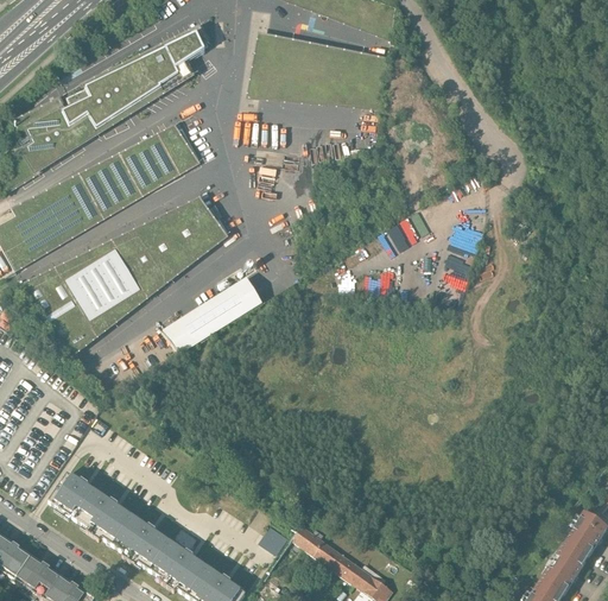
[(24,149),(19,152),(20,153),(7,162),(14,175),(0,183),(0,185),(5,194),(196,77),(189,65),(207,54),(204,48),(213,42),(201,26),(80,86),(82,88),(67,95),(69,102),(64,105),(59,95),(11,119),(24,149)]
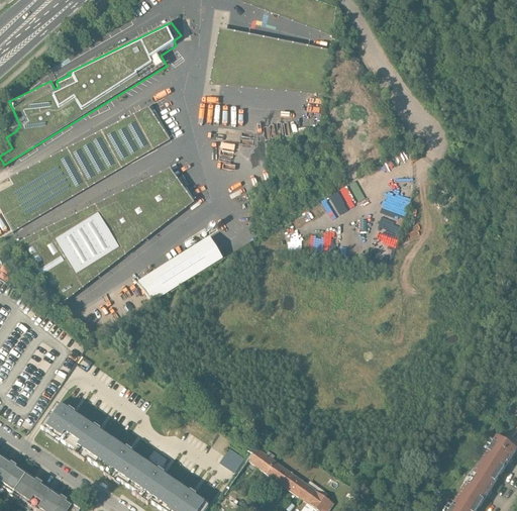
[(0,189),(0,207),(12,230),(171,138),(149,105),(10,176),(14,183),(0,189)]
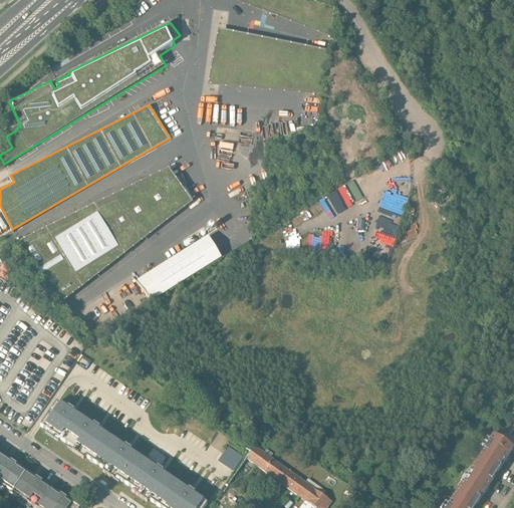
[(169,169),(18,240),(58,304),(193,201),(169,169)]
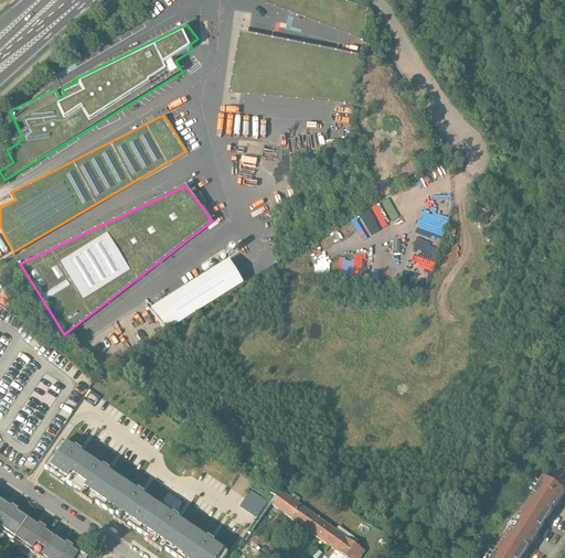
[(380,194),(391,215),(404,207),(394,188),(380,194)]
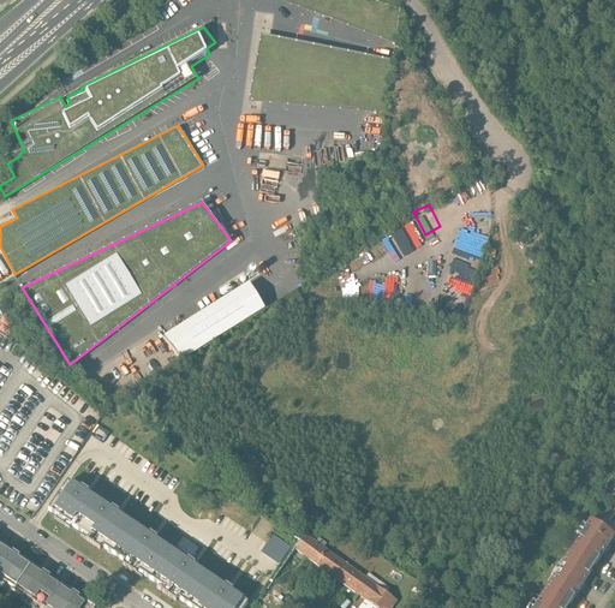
[(434,268),(416,269),(417,294),(425,293),(425,299),(436,298),(434,268)]
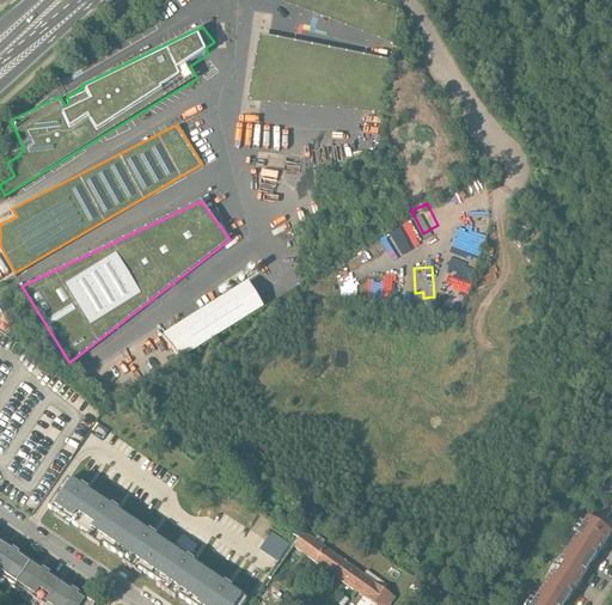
[(159,323),(83,370),(114,397),(183,355),(169,337),(159,323)]
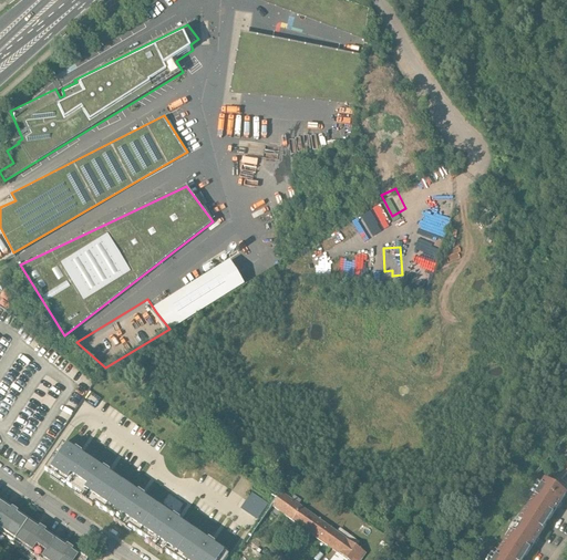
[(184,318),(171,301),(156,312),(169,329),(184,318)]
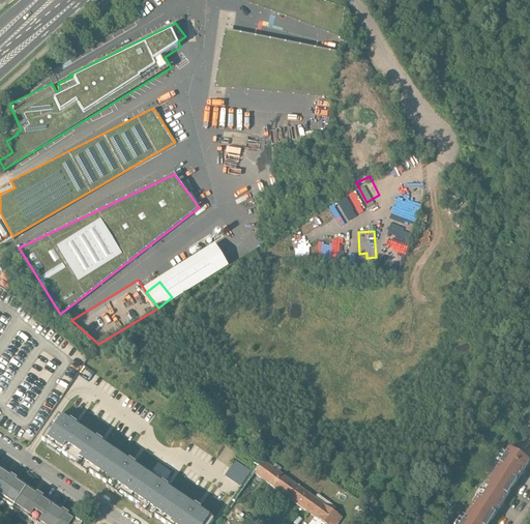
[(77,418),(70,414),(69,416),(62,412),(48,434),(62,444),(66,439),(70,442),(82,426),(76,420),(77,418)]
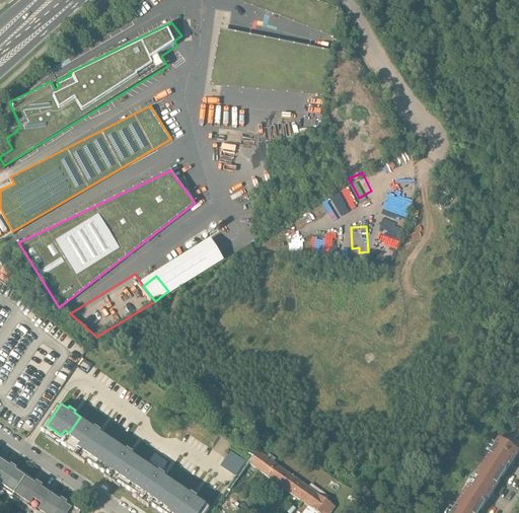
[(93,425),(80,417),(69,433),(80,441),(77,444),(98,458),(113,438),(99,429),(100,428),(94,424),(93,425)]
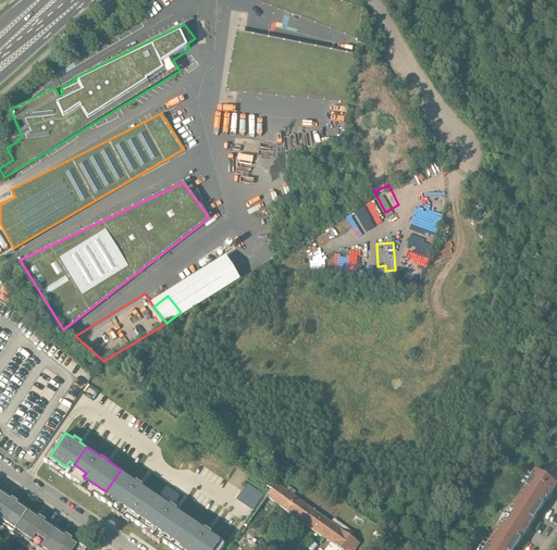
[(533,467),(522,486),(543,499),(555,482),(533,467)]
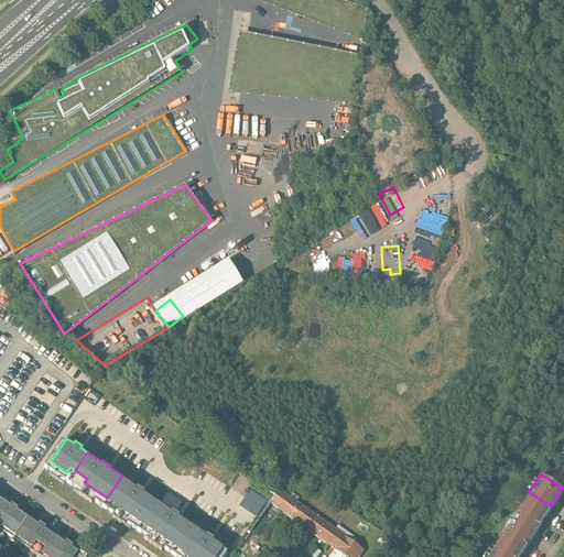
[(137,485),(122,476),(107,498),(142,522),(156,500),(142,490),(144,488),(138,483),(137,485)]
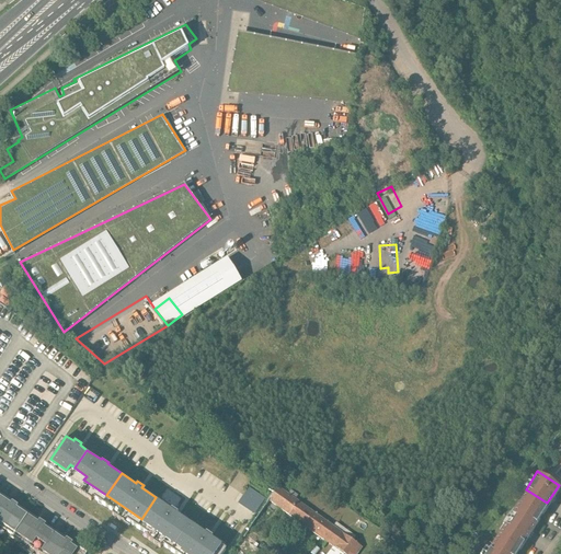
[(334,542),(351,553),(353,553),(363,542),(279,483),(271,497),(334,542)]
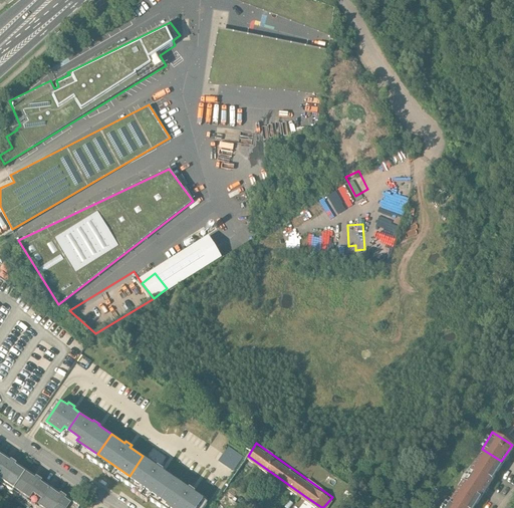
[(482,449),(471,466),(491,478),(501,461),(482,449)]
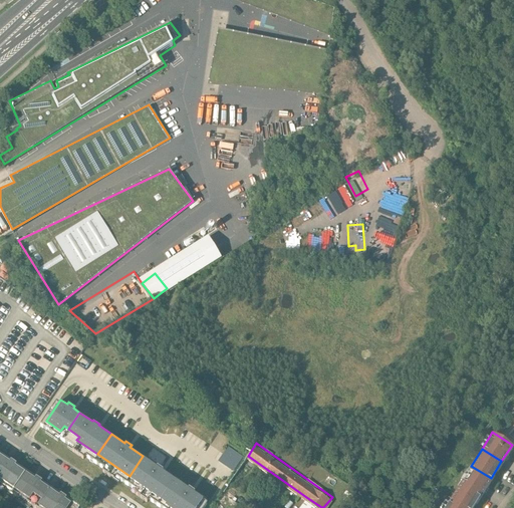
[(25,467),(1,450),(0,451),(0,479),(11,487),(25,467)]
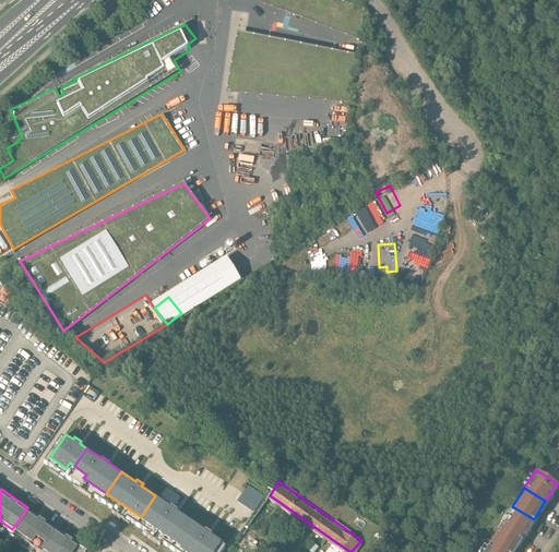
[(169,505),(155,495),(141,517),(175,540),(190,518),(176,510),(177,507),(170,503),(169,505)]
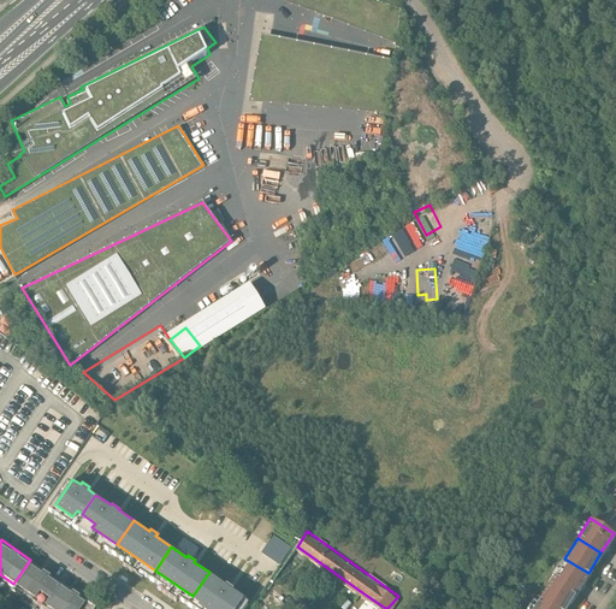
[(564,559),(551,578),(575,593),(588,573),(564,559)]
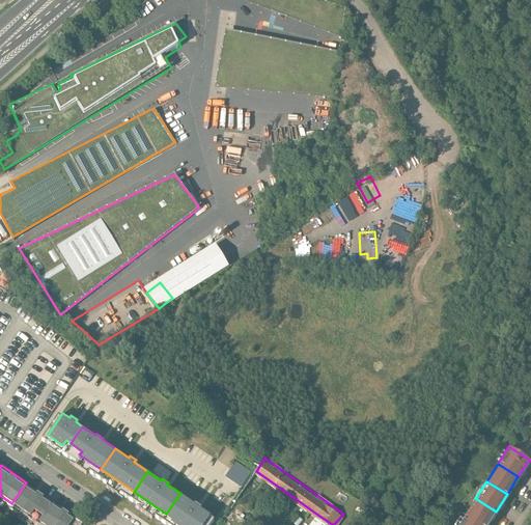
[(11,503),(39,523),(54,501),(26,482),(11,503)]
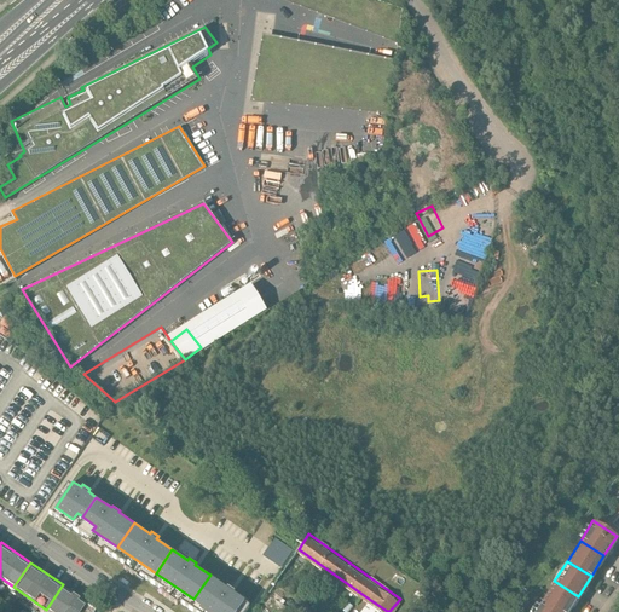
[(398,567),(393,573),(403,581),(406,575),(398,567)]
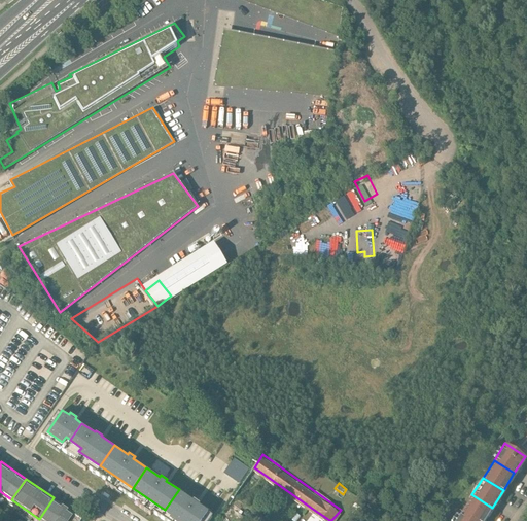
[(192,498),(179,489),(165,510),(171,514),(170,516),(177,520),(199,520),(208,510),(198,502),(200,500),(194,496),(192,498)]
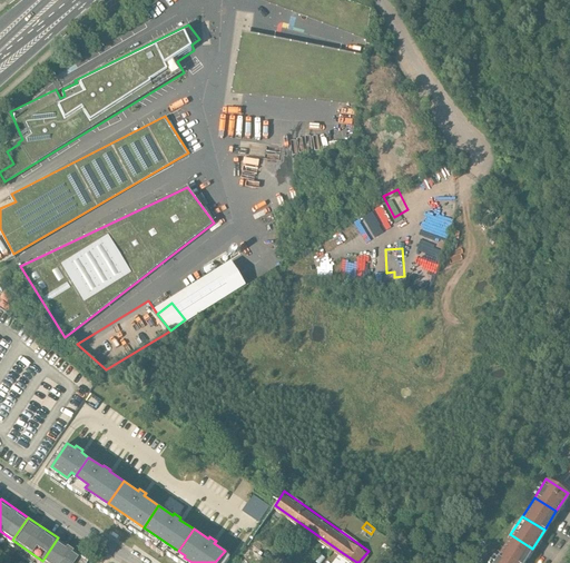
[(510,534),(499,553),(513,562),(522,562),(532,549),(510,534)]
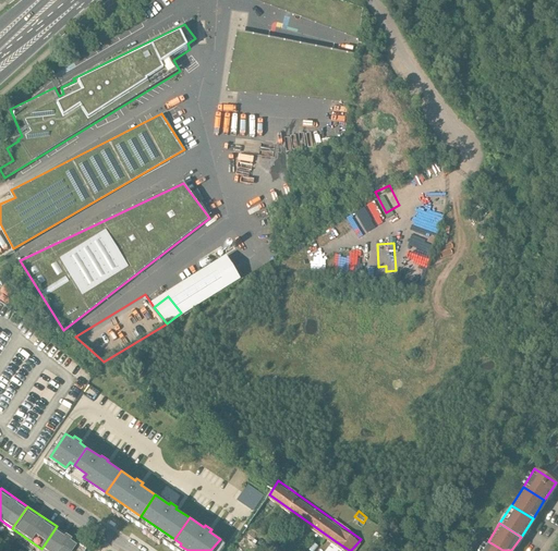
[(83,550),(86,547),(57,526),(41,549),(45,550),(83,550)]
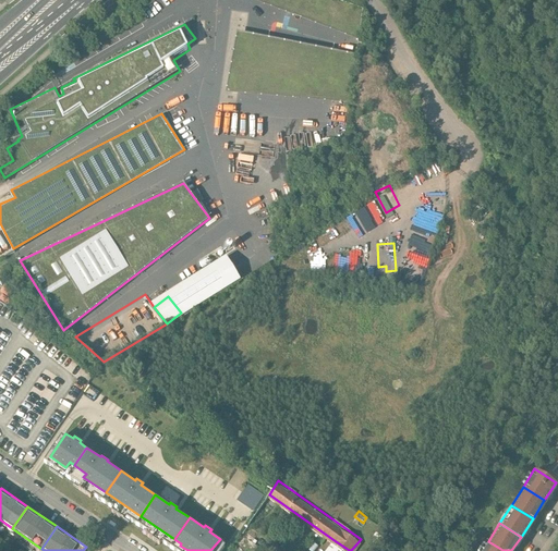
[(254,550),(264,538),(247,527),(231,549),(233,550),(254,550)]
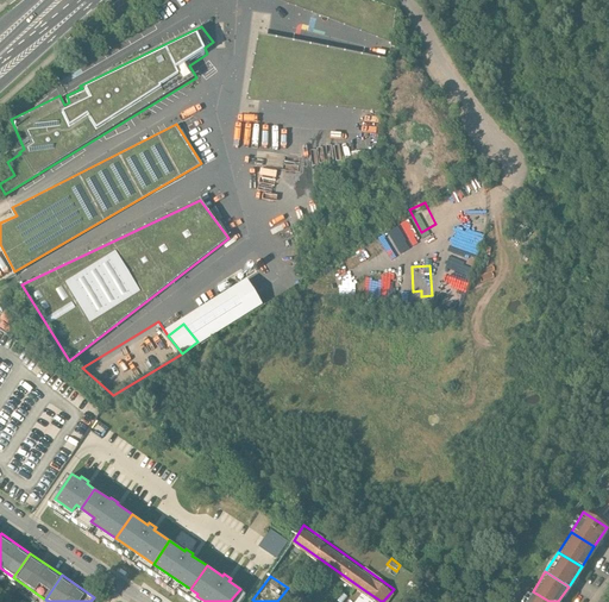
[(148,594),(152,584),(140,578),(136,587),(148,594)]
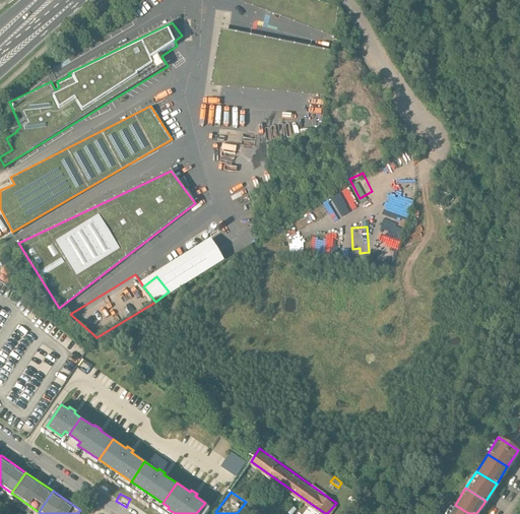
[(325,513),(310,503),(302,513),(325,513)]
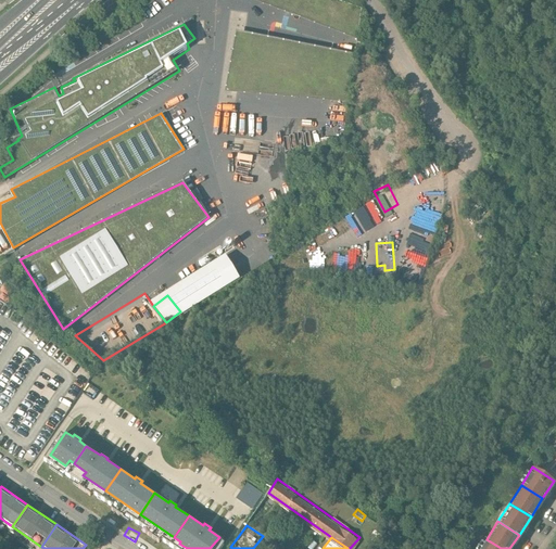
[(501,548),(487,539),(480,548),(501,548)]
